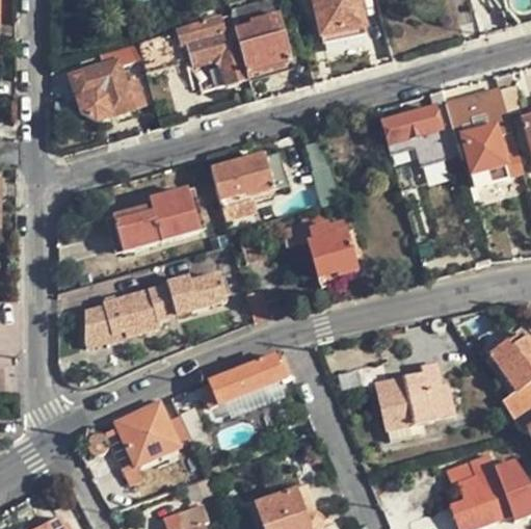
[(256,0),(231,7),(233,12),(237,29),(249,26),(248,21),(277,11),(273,0),(256,0)]
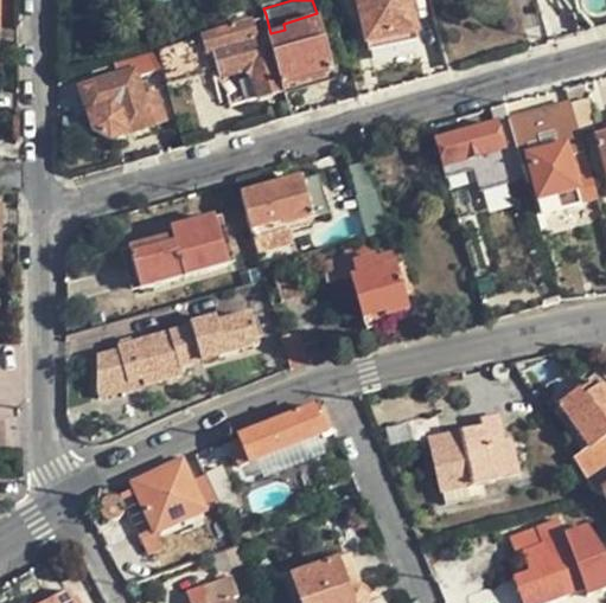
[(345,0),(349,12),(359,10),(357,0),(345,0)]
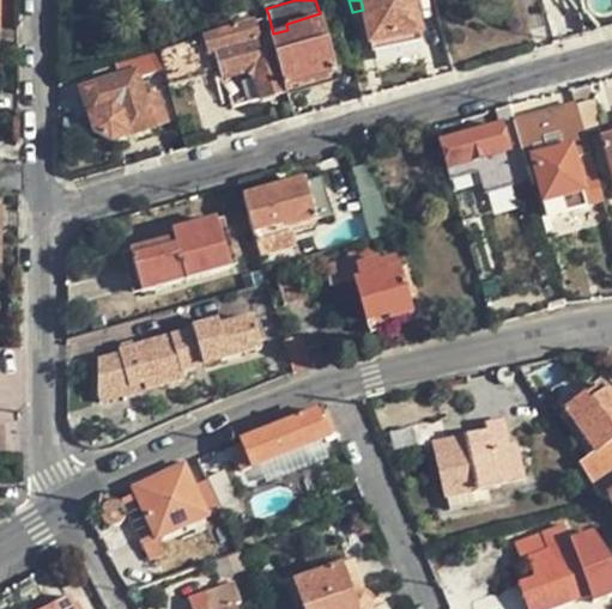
[(370,41),(418,30),(412,0),(361,0),(363,10),(370,41)]
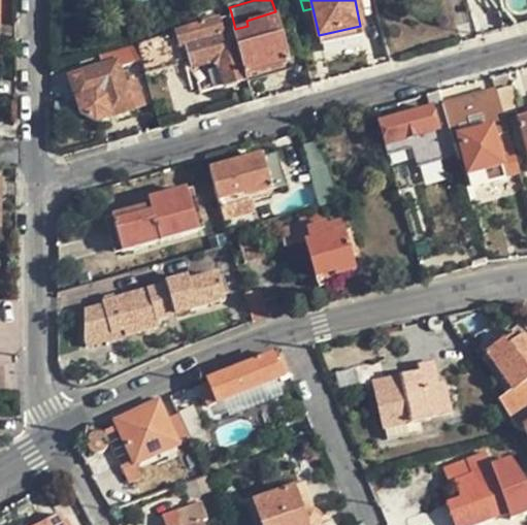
[(222,33),(217,17),(136,43),(144,72),(182,61),(177,46),(186,44),(193,67),(217,61),(224,84),(245,77),(244,73),(289,61),(275,11),(246,21),(248,26),(235,29),(222,33)]
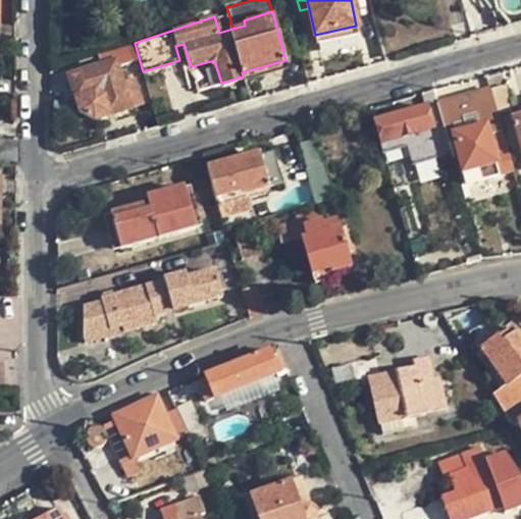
[(358,35),(356,26),(315,35),(316,44),(358,35)]
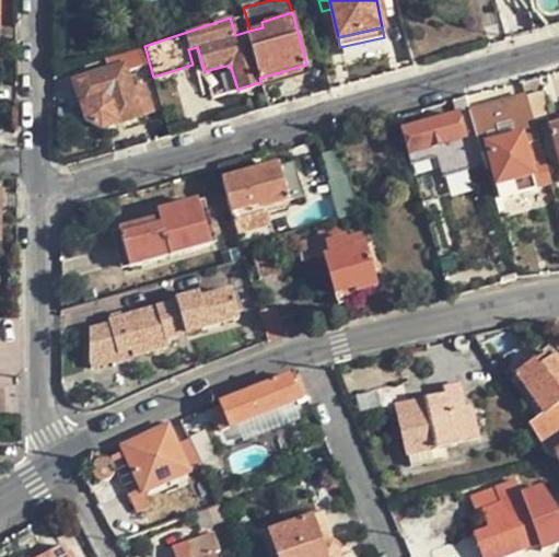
[(161,103),(153,77),(144,46),(135,49),(117,55),(120,65),(73,80),(86,118),(102,127),(142,115),(142,112),(151,108),(151,106),(161,103)]
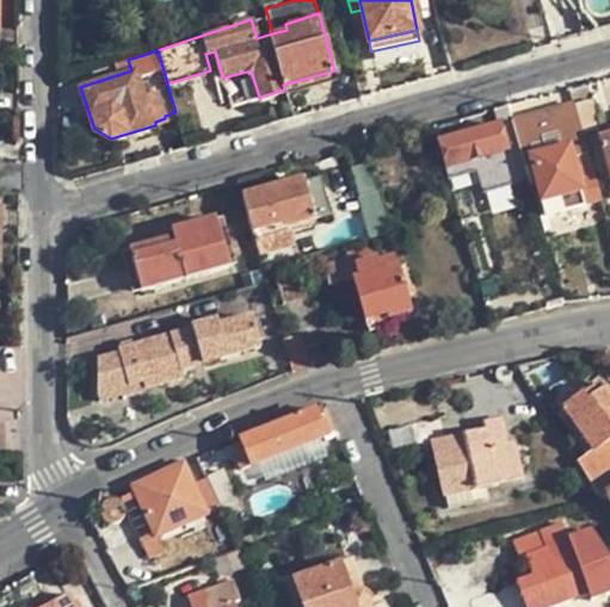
[(592,94),(573,100),(581,131),(599,125),(592,94)]
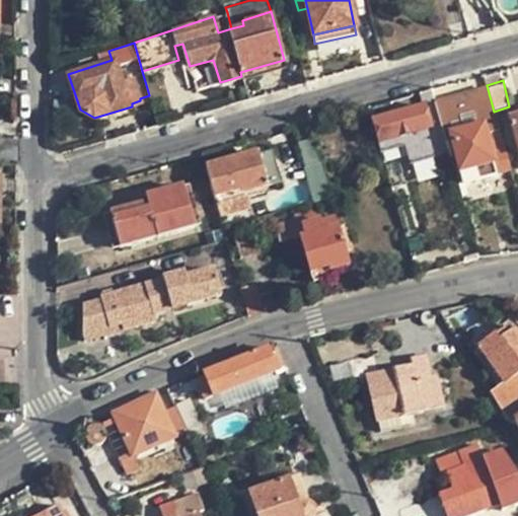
[(434,101),(442,129),(443,134),(450,132),(465,183),(479,179),(478,177),(511,169),(494,112),(487,85),(434,101)]
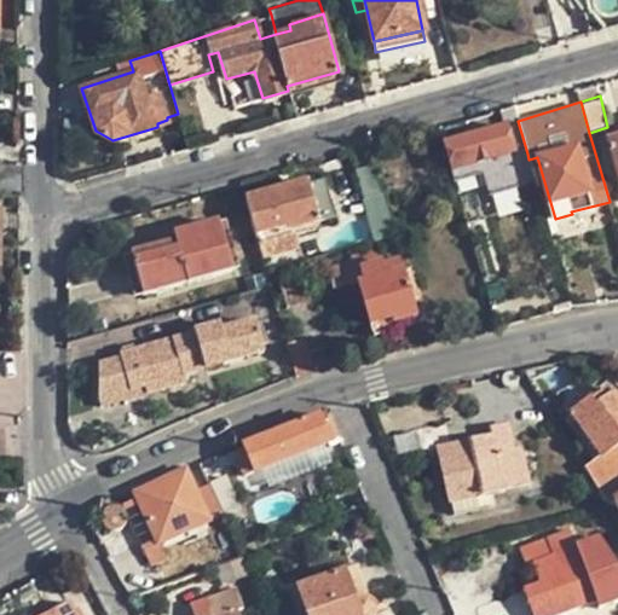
[(513,150),(515,157),(527,154),(518,121),(506,125),(513,150)]
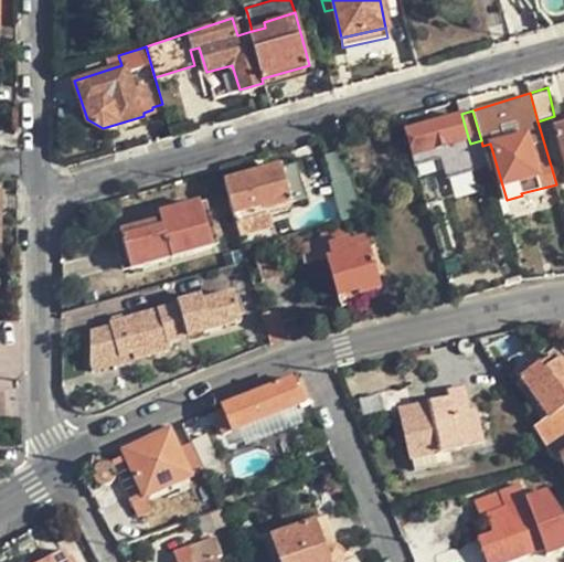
[(461,114),(405,130),(412,154),(468,137),(461,114)]
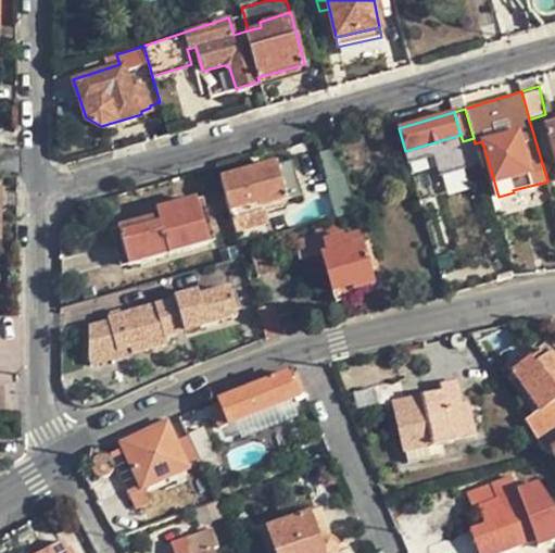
[(554,122),(544,125),(554,160),(554,122)]
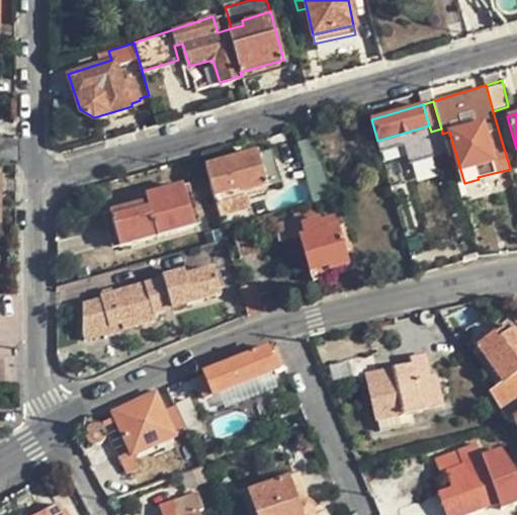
[(114,119),(117,130),(130,126),(126,116),(114,119)]
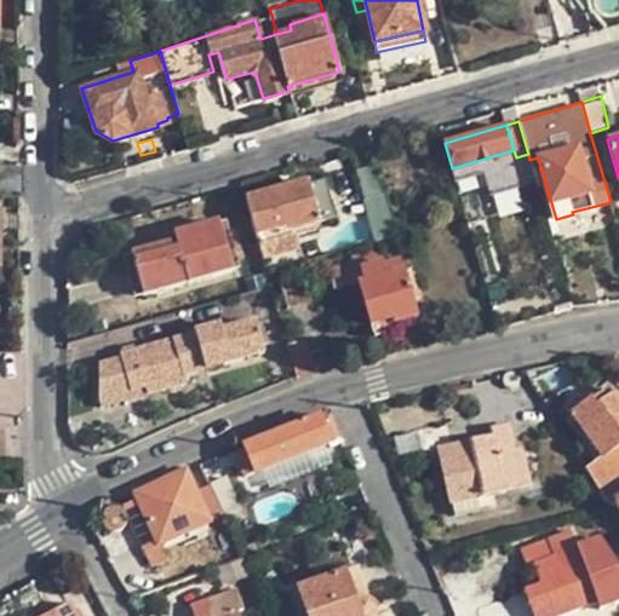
[(510,190),(537,182),(529,160),(528,154),(516,157),(503,161),(510,190)]
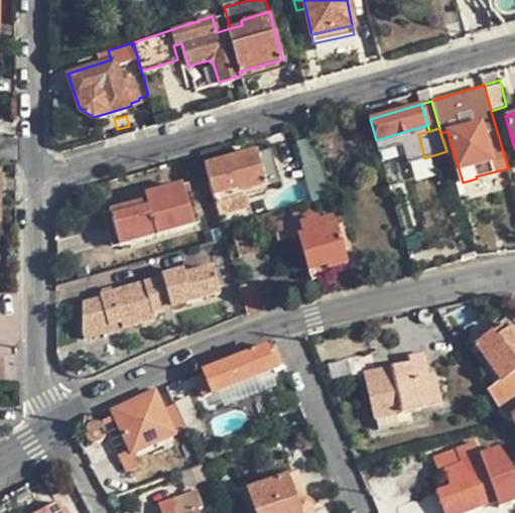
[(270,147),(204,165),(218,215),(248,206),(244,189),(279,179),(270,147)]
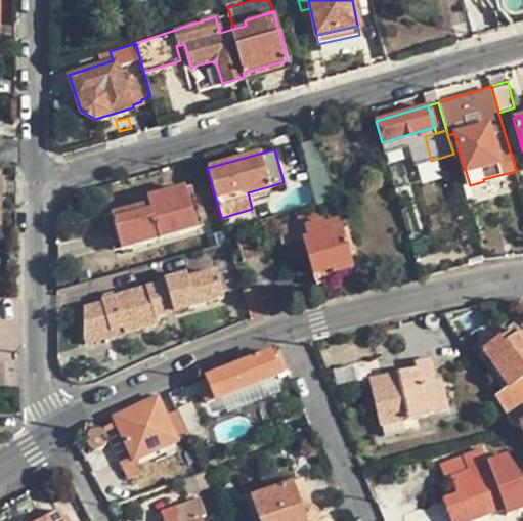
[(401,161),(388,165),(392,179),(405,176),(401,161)]
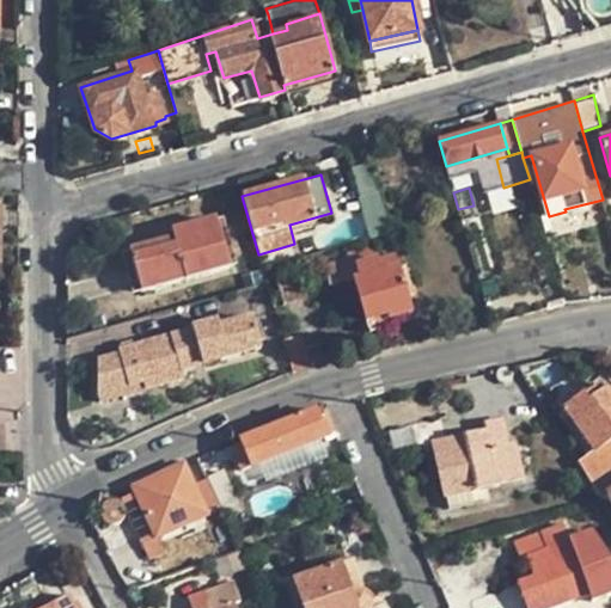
[(173,235),(129,247),(141,288),(230,264),(217,217),(172,229),(173,235)]
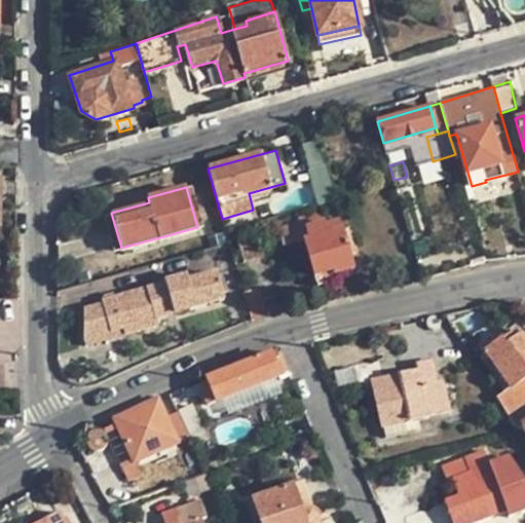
[(333,269),(334,273),(354,267),(340,218),(326,222),(322,209),(298,216),(299,222),(279,228),(284,244),(304,238),(315,274),(333,269)]
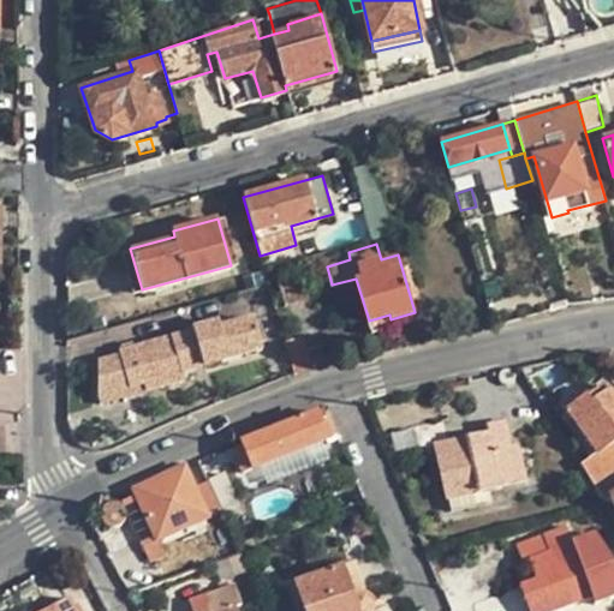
[(298,265),(275,273),(286,304),(308,297),(298,265)]
